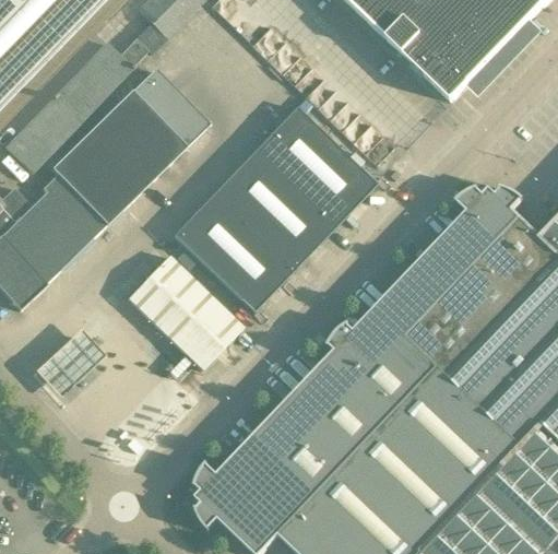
[(0,0),(0,106),(103,0),(0,0)]
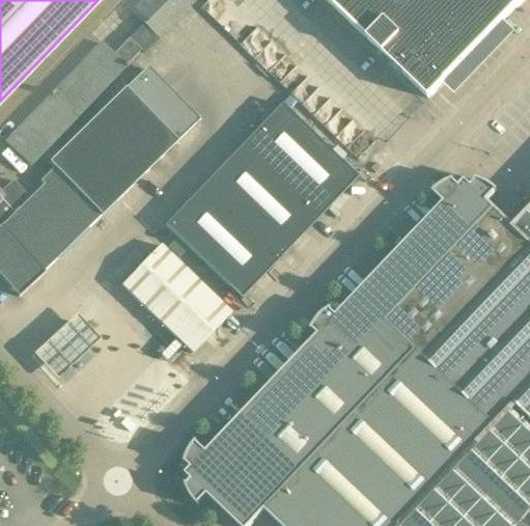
[(159,34),(192,0),(137,0),(131,6),(144,20),(159,34)]
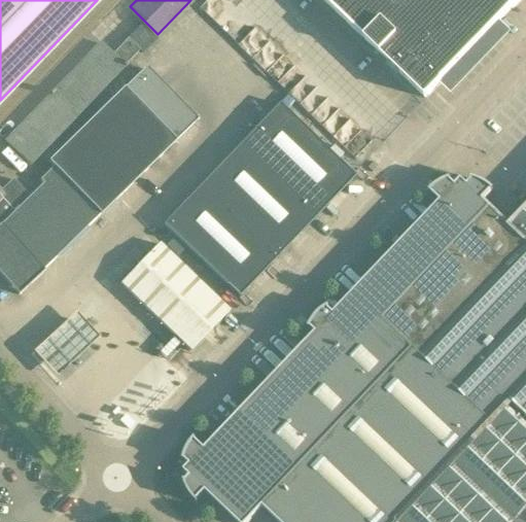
[(328,0),(426,94),(427,93),(428,93),(517,0),(328,0)]
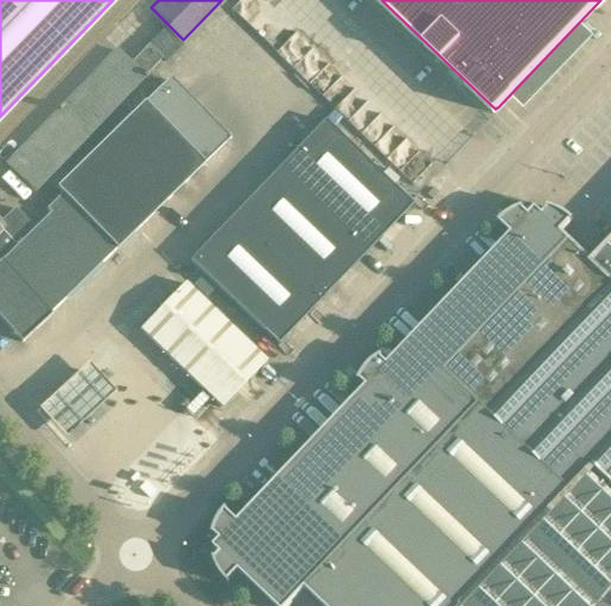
[(117,44),(5,160),(36,189),(146,74),(150,72),(148,69),(163,55),(148,41),(133,59),(117,44)]
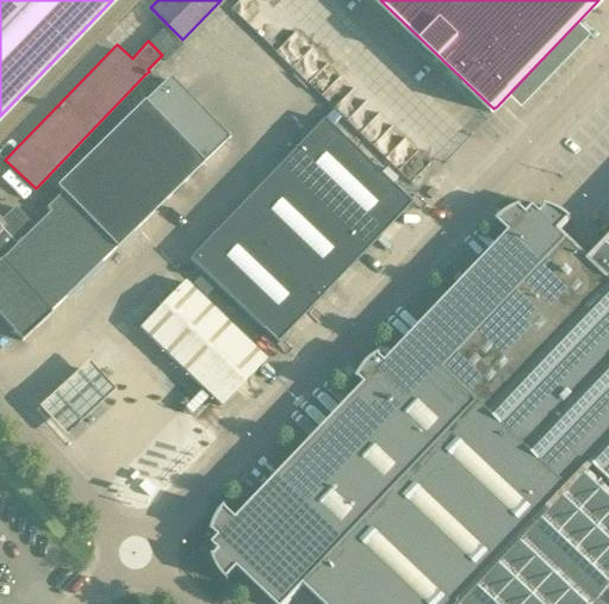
[(179,81),(169,72),(144,97),(154,106),(179,81)]
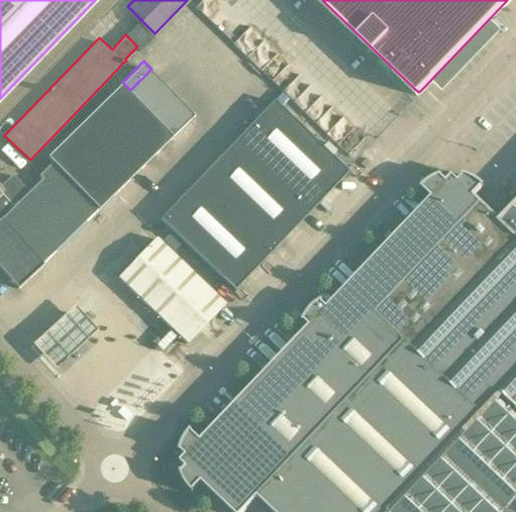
[(19,285),(44,262),(43,261),(99,206),(173,133),(130,90),(122,82),(48,155),(54,160),(39,173),(42,176),(29,189),(0,216),(0,264),(18,284),(19,285)]
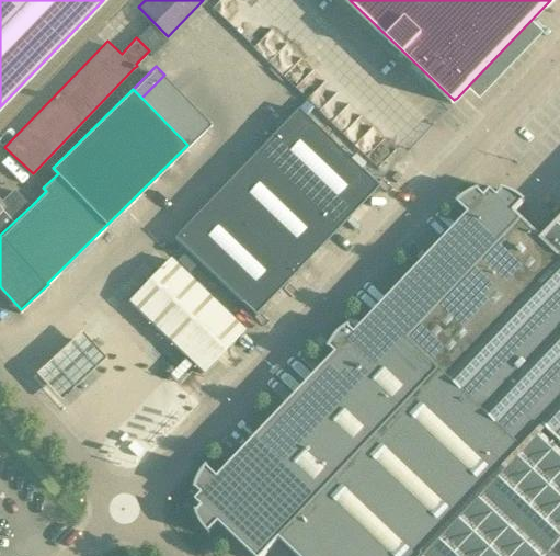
[(298,106),(216,192),(297,270),(379,184),(298,106)]
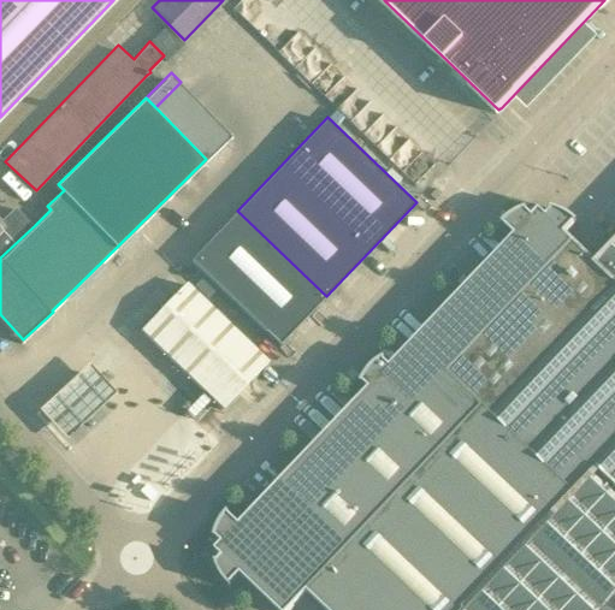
[(437,184),(430,191),(437,197),(443,190),(437,184)]
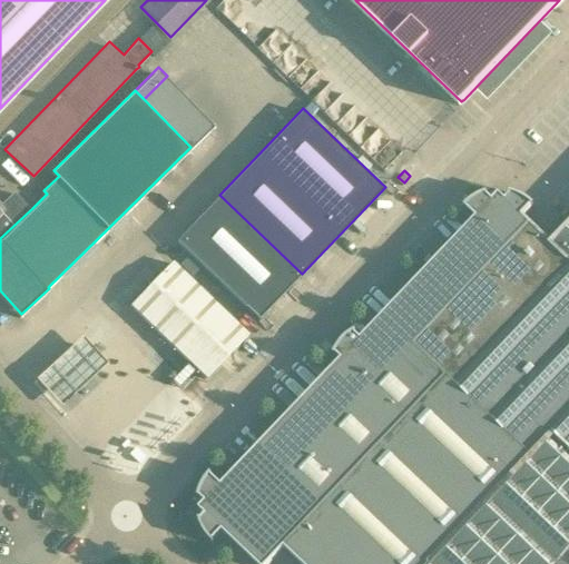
[(199,491),(198,494),(200,495),(200,494),(206,498),(199,505),(206,512),(202,516),(200,516),(199,516),(200,518),(202,524),(203,526),(205,530),(206,532),(209,535),(211,537),(213,540),(224,528),(261,563),(265,563),(285,544),(305,563),(568,563),(568,220),(551,239),(523,213),(532,204),(533,204),(535,203),(530,199),(528,197),(525,195),(522,194),(518,191),(514,190),(511,189),(510,193),(506,197),(499,191),(493,197),(490,194),(489,193),(488,190),(484,191),(481,193),(478,195),(474,197),(472,198),(470,200),(468,204),(467,206),(468,207),(468,206),(477,215),(361,336),(356,332),(357,330),(356,328),(353,330),(349,333),(346,335),(344,337),(341,342),(339,344),(335,348),(334,352),(336,353),(337,352),(342,356),(223,481),(212,471),(209,473),(207,476),(204,480),(203,483),(200,487),(199,491)]
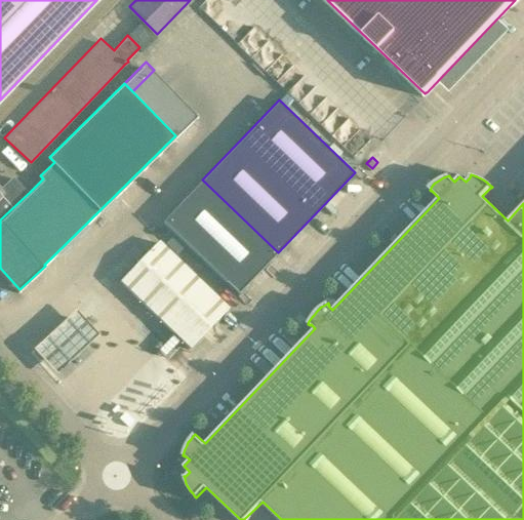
[(0,186),(0,220),(30,192),(14,175),(1,187),(0,186)]
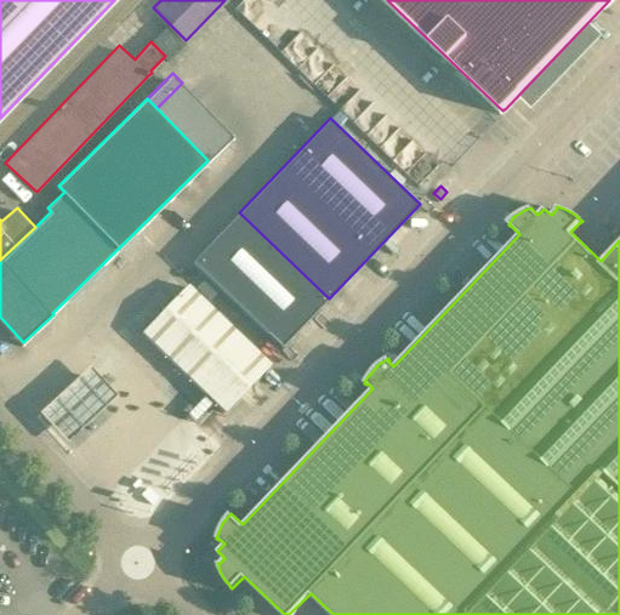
[(239,212),(193,260),(283,346),(329,299),(239,212)]
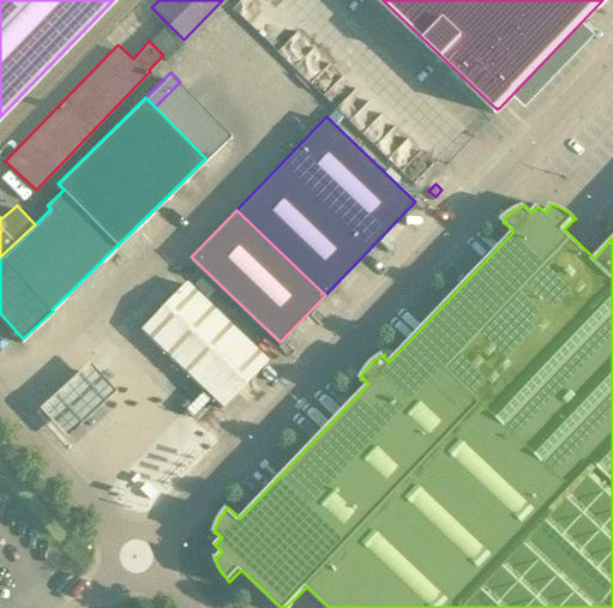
[(186,280),(140,327),(223,405),(268,359),(186,280)]
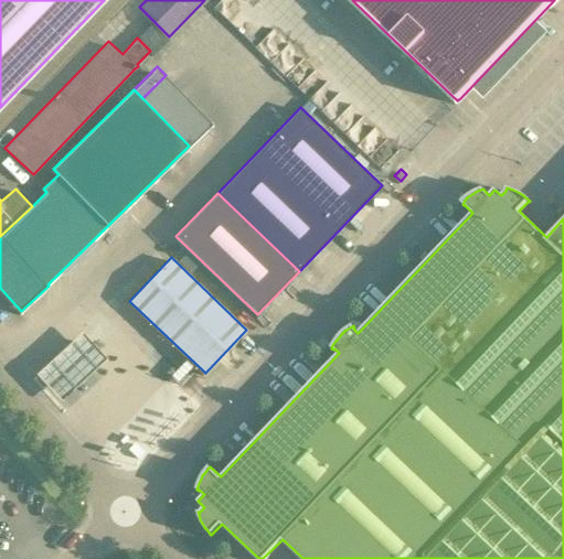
[(107,357),(82,332),(36,375),(62,400),(107,357)]
